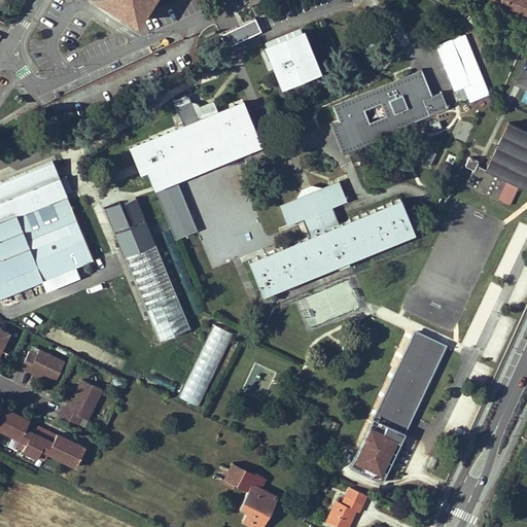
[(123,0),(124,1),(119,7),(125,9),(124,11),(138,21),(150,0),(100,0),(111,7),(115,0),(123,0)]
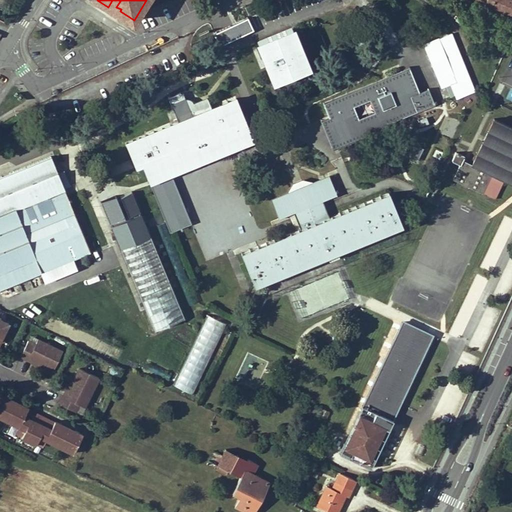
[(114,11),(116,7),(120,1),(119,0),(112,0),(108,7),(114,11)]
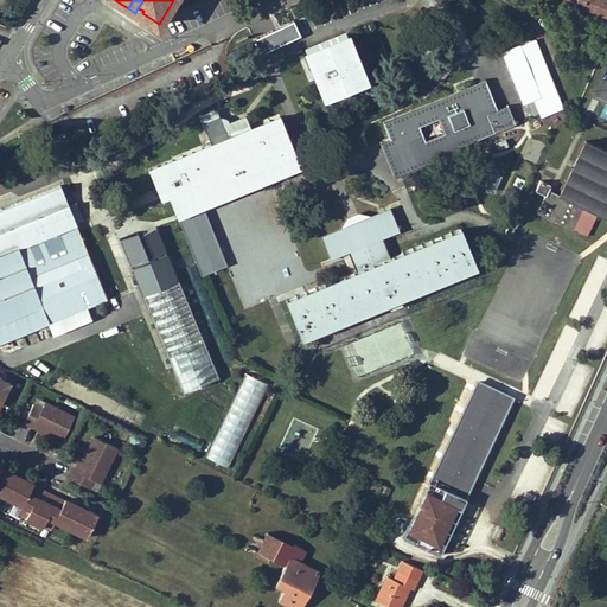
[(606,0),(574,0),(573,2),(606,16),(606,0)]
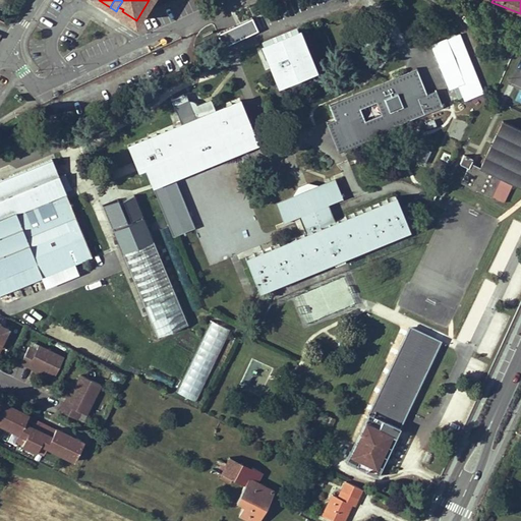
[(216,31),(221,44),(257,31),(252,17),(216,31)]
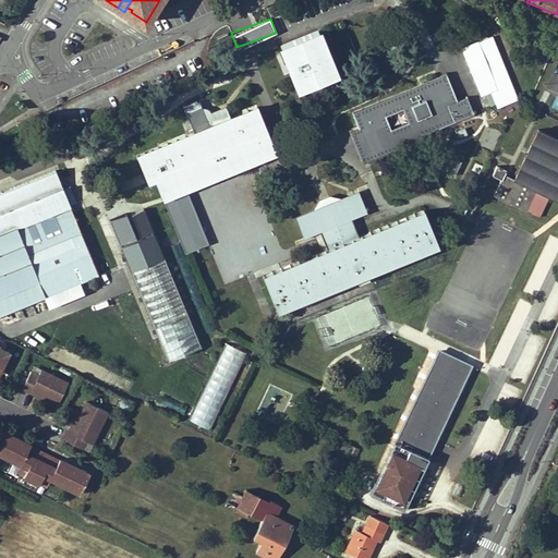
[(277,43),(288,70),(295,88),(338,72),(319,25),(277,43)]
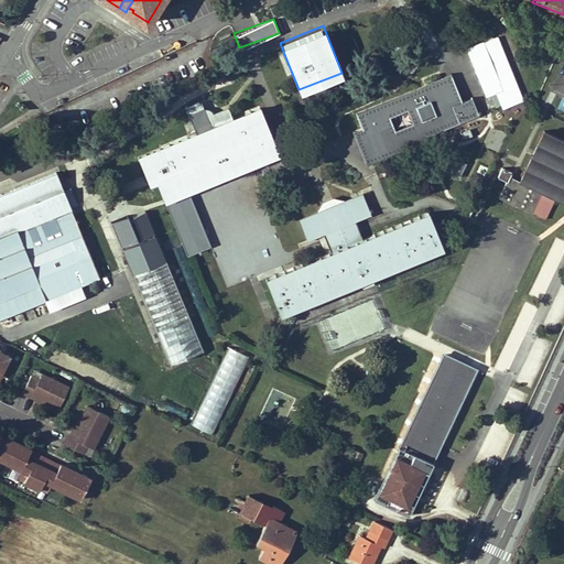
[(502,105),(503,108),(522,100),(497,36),(467,49),(483,88),(499,82),(502,90),(491,95),(496,107),(502,105)]
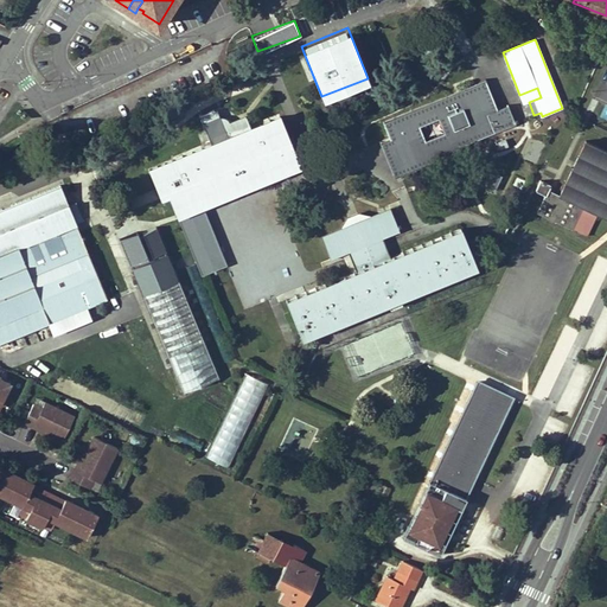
[(475,84),(383,122),(389,139),(395,136),(400,149),(395,152),(401,168),(515,122),(508,106),(497,110),(487,114),(475,84)]
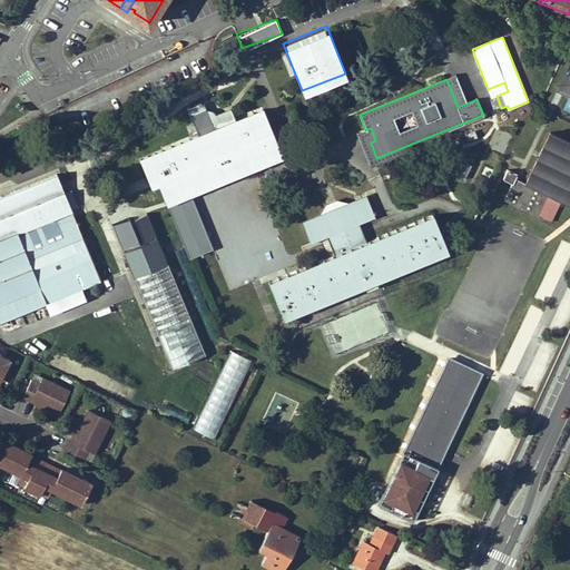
[(491,98),(497,96),(508,91),(504,82),(488,89),(491,98)]
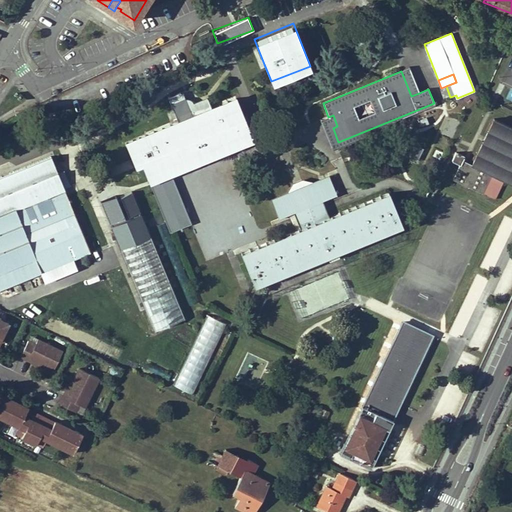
[(161,175),(170,171),(157,138),(181,128),(194,162),(253,138),(246,122),(242,124),(239,116),(243,115),(236,98),(145,134),(161,175)]
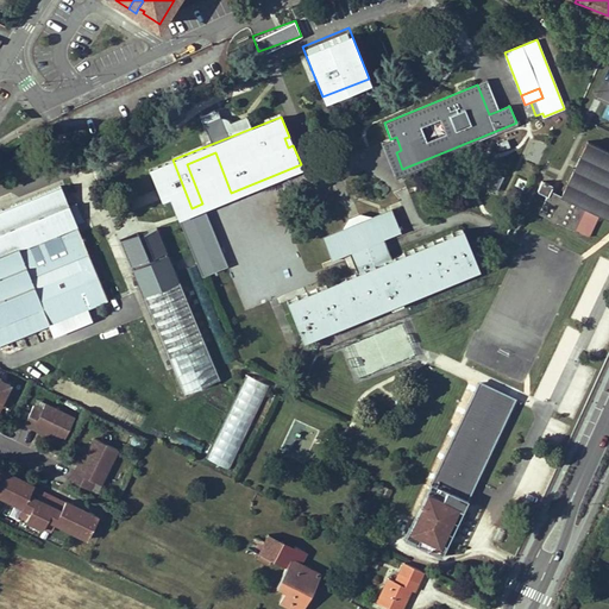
[(401,150),(396,137),(390,139),(396,152),(401,150)]
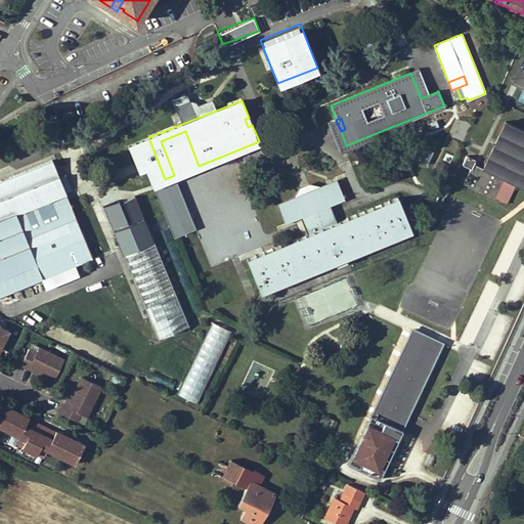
[(438,126),(436,120),(429,123),(431,128),(438,126)]
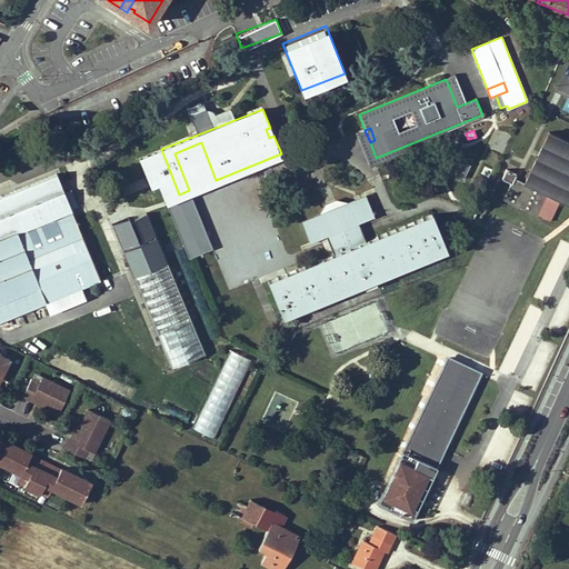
[(568,142),(549,132),(525,183),(546,193),(568,205),(568,142)]
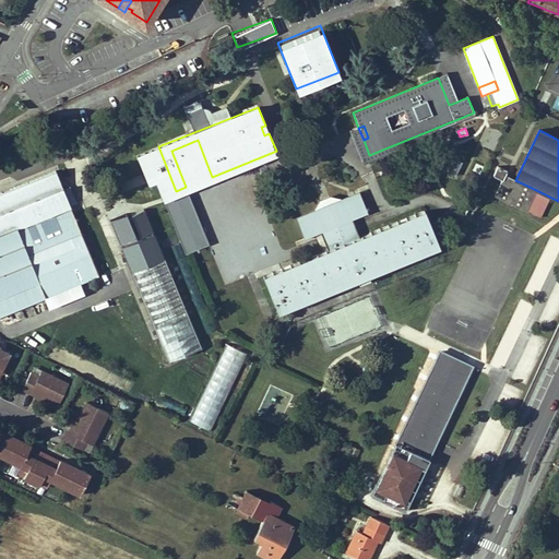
[(198,140),(171,151),(186,187),(212,177),(198,140)]
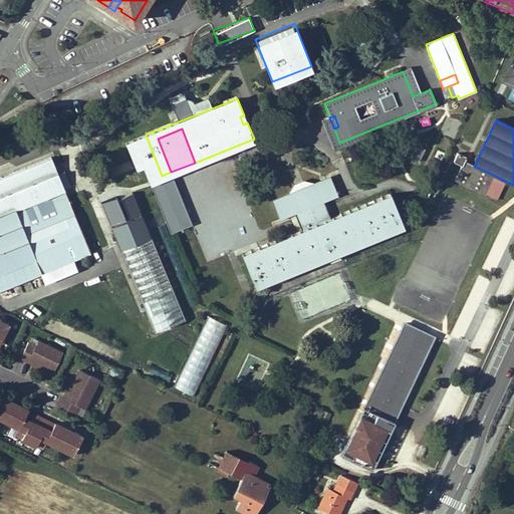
[(455,180),(483,194),(493,175),(474,166),(472,169),(463,165),(464,161),(466,157),(458,153),(453,162),(462,166),(455,180)]
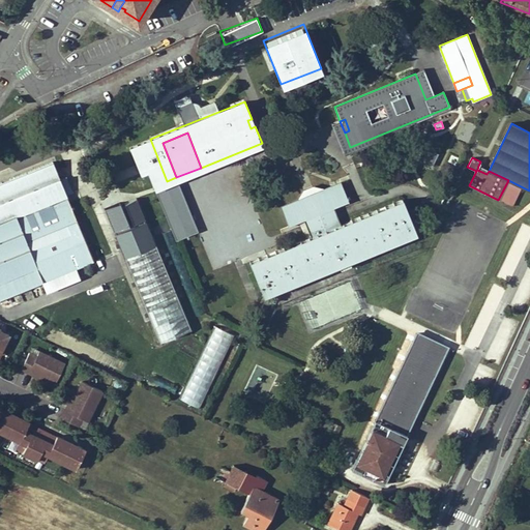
[(57,159),(52,162),(55,170),(60,168),(57,159)]
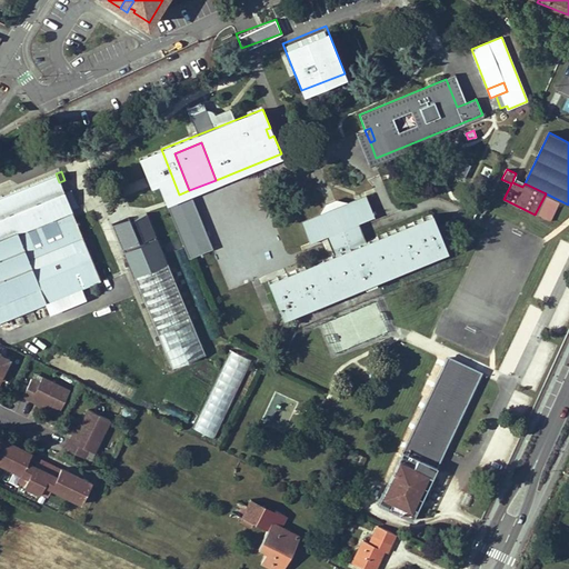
[(0,196),(0,321),(99,281),(59,182),(56,173),(0,196)]
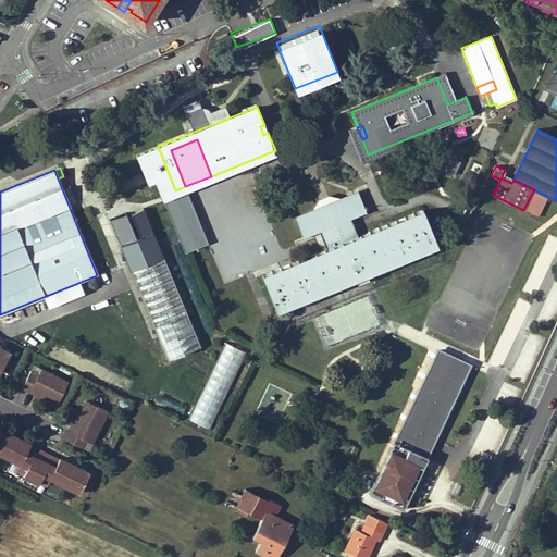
[(64,187),(69,202),(74,200),(69,185),(64,187)]
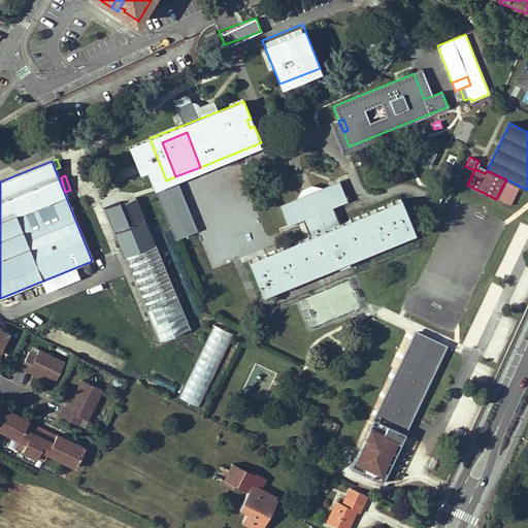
[(109,195),(156,307),(165,332),(193,320),(135,178),(125,183),(127,188),(109,195)]
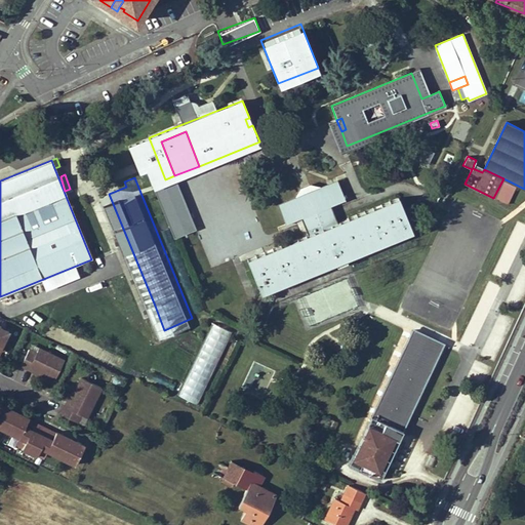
[(310,234),(247,259),(259,290),(323,264),(326,270),(345,261),(342,256),(411,229),(398,197),(335,224),(333,219),(328,205),(345,199),(337,180),(278,204),(285,223),(303,215),(310,234)]
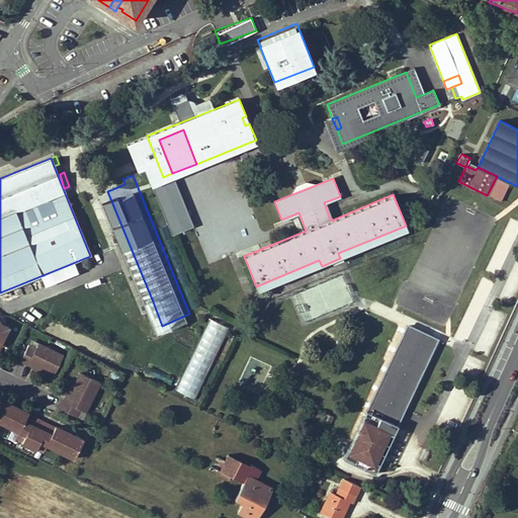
[(306,320),(352,303),(342,275),(294,292),(306,320)]
